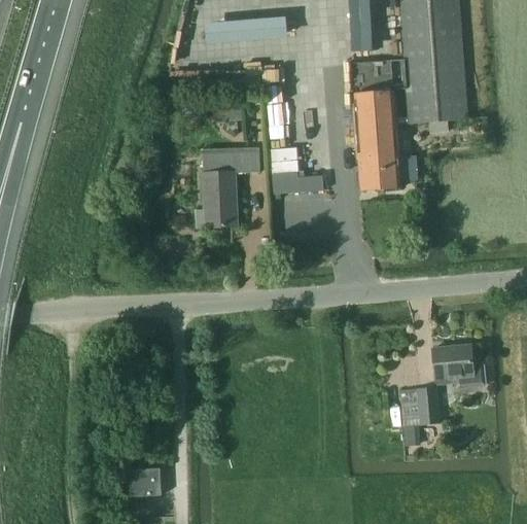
[(355,93),(353,94),(361,188),(400,186),(396,124),(408,123),(408,121),(467,117),(457,0),(399,0),(405,59),(408,90),(409,114),(396,115),(394,91),(355,93)]
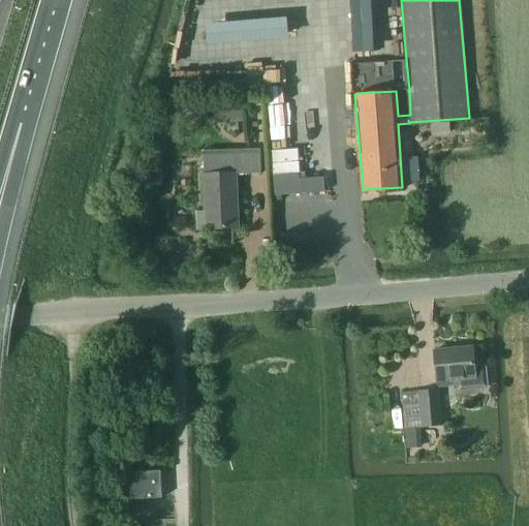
[(199,21),(200,41),(282,37),(281,17),(199,21)]
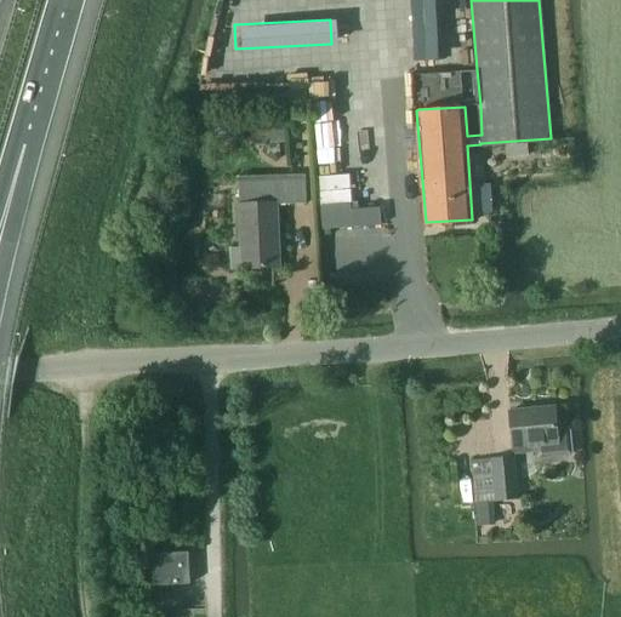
[(477,69),(414,74),(415,103),(419,103),(419,109),(465,107),(480,106),(477,69)]
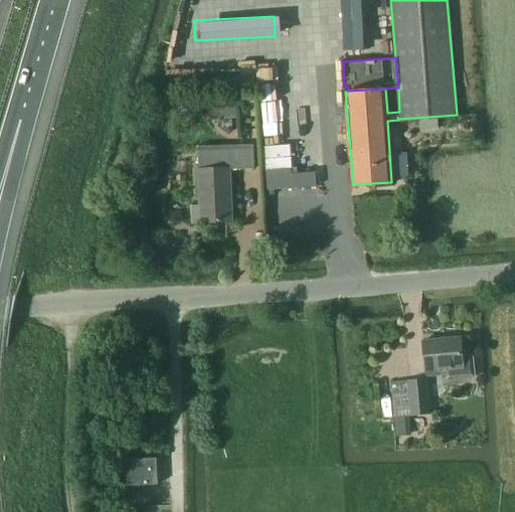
[(253,141),(254,169),(264,169),(264,140),(252,140),(252,103),(237,103),(238,141),(253,141)]
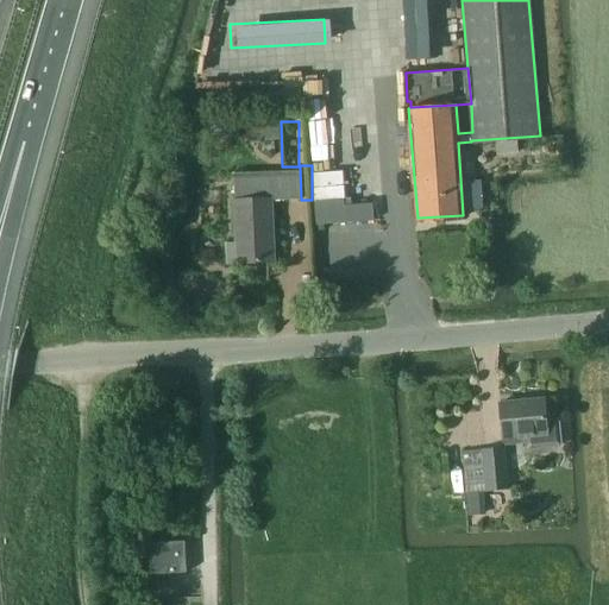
[(331,165),(313,166),(315,225),(377,222),(377,199),(332,200),(331,165)]
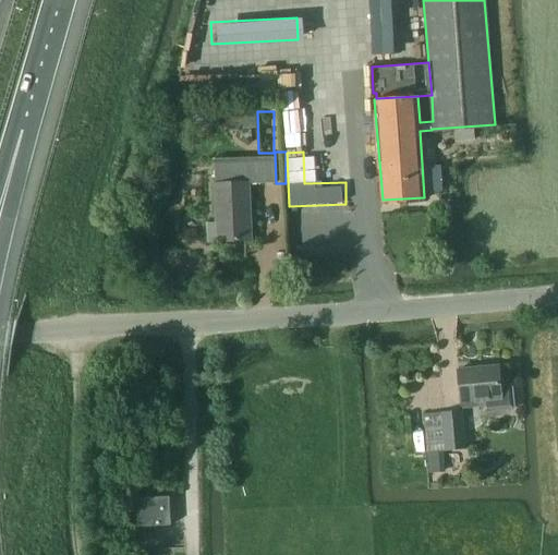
[(257,163),(214,165),(217,222),(219,222),(220,239),(251,238),(249,182),(275,181),(274,155),(257,155),(257,163)]
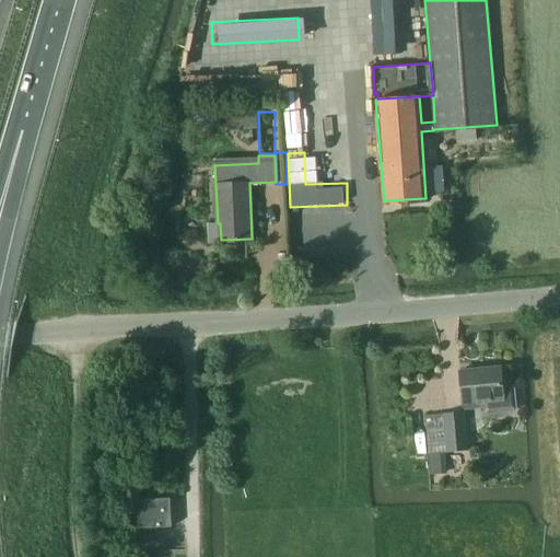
[(500,366),(459,369),(462,393),(483,391),(483,399),(503,398),(500,366)]
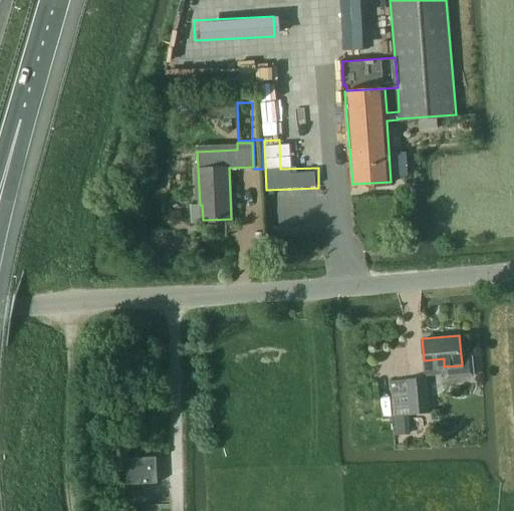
[(426,377),(407,379),(410,413),(429,411),(426,377)]
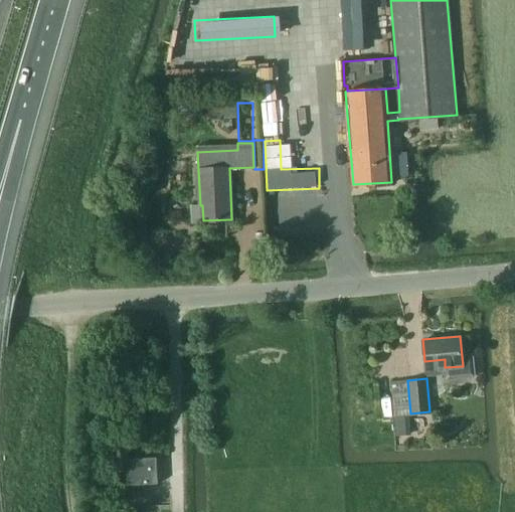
[(407,434),(408,415),(395,415),(395,433),(407,434)]
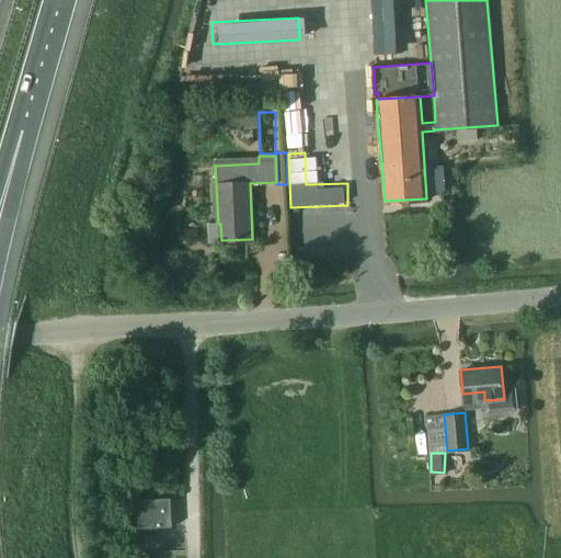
[(137,512),(138,527),(171,525),(170,497),(137,499),(137,512)]
